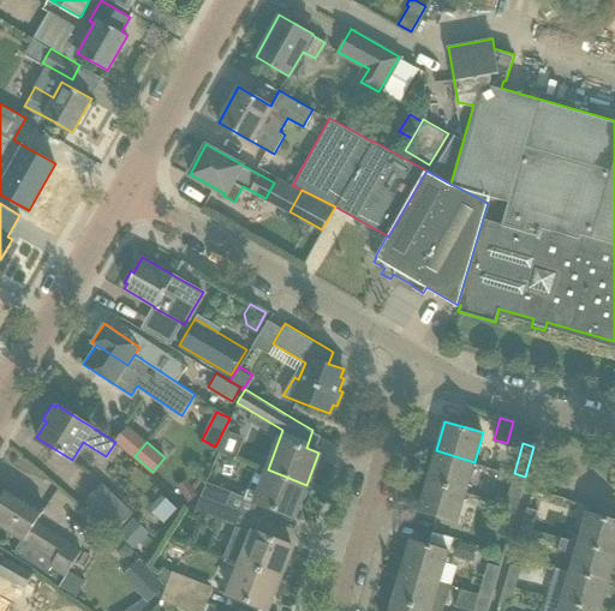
[(436,450),(428,480),(466,491),(475,462),(436,450)]
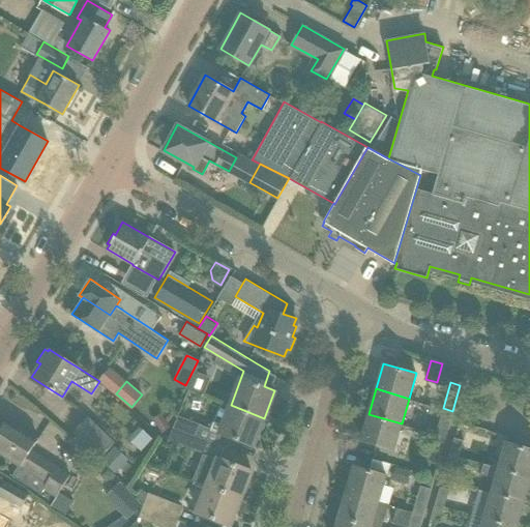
[(264,418),(231,405),(221,401),(210,429),(253,445),(264,418)]
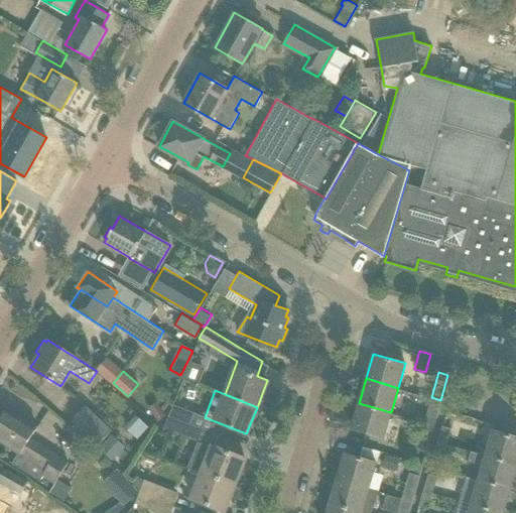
[(427,412),(423,422),(433,425),(436,415),(440,400),(431,397),(427,412)]
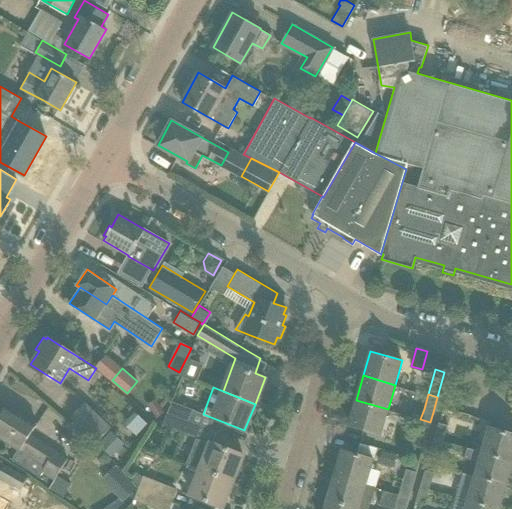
[(172,400),(167,413),(190,422),(195,409),(172,400)]
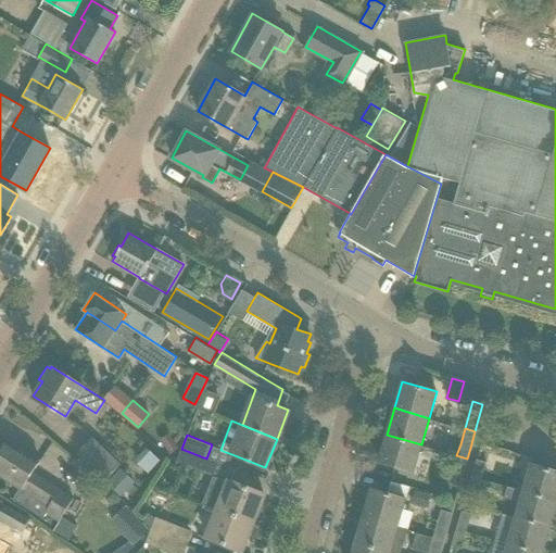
[(421,444),(387,435),(378,462),(413,472),(421,444)]
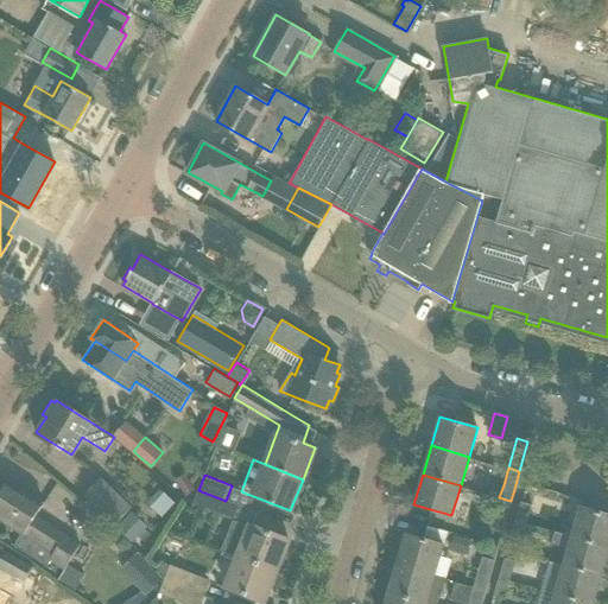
[(86,495),(114,522),(131,506),(102,477),(86,495)]
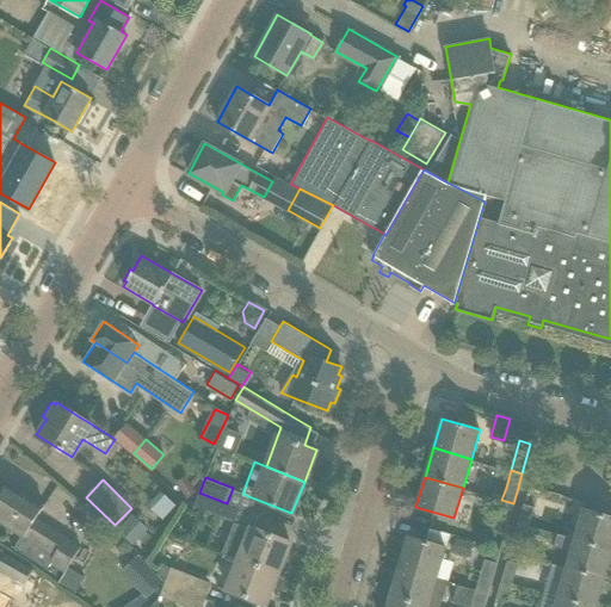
[(80,547),(68,540),(36,519),(44,505),(7,481),(0,493),(0,521),(20,536),(14,546),(11,545),(11,546),(49,571),(49,569),(47,568),(50,562),(65,571),(59,580),(75,590),(85,576),(68,565),(80,547)]
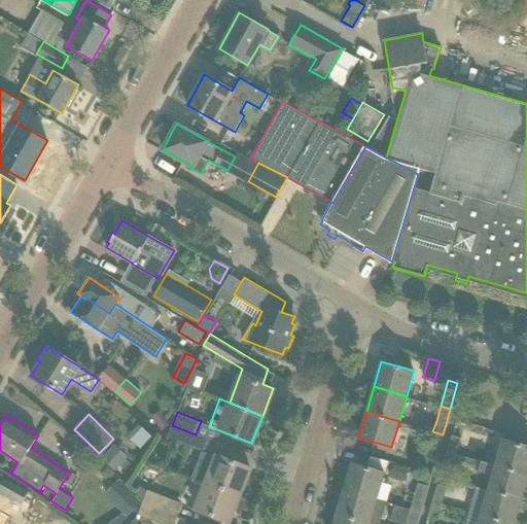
[(196,434),(172,425),(167,437),(191,446),(196,434)]
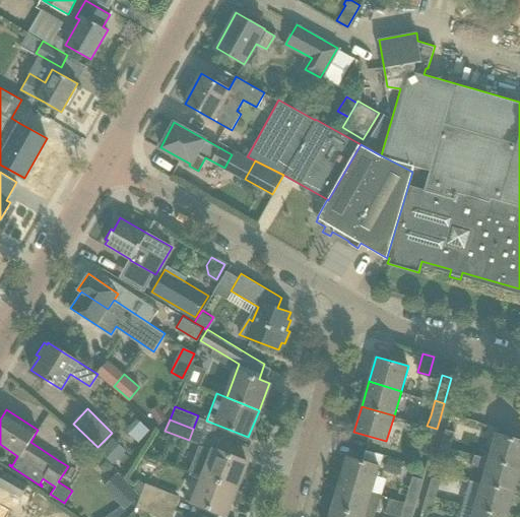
[(437,429),(427,426),(419,450),(430,453),(437,429)]
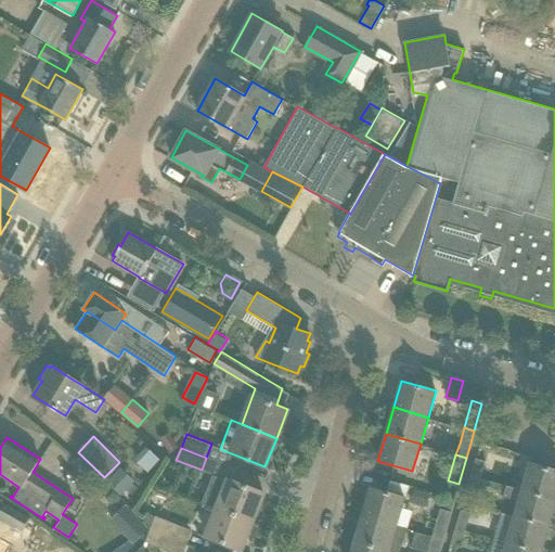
[(476,457),(470,474),(480,476),(485,460),(476,457)]
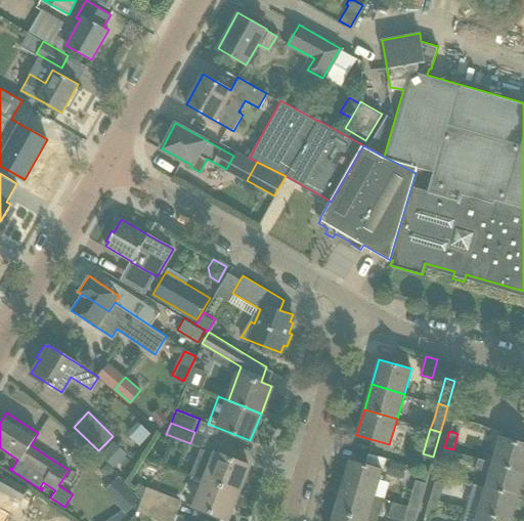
[(523,443),(499,436),(492,462),(523,470),(523,443)]
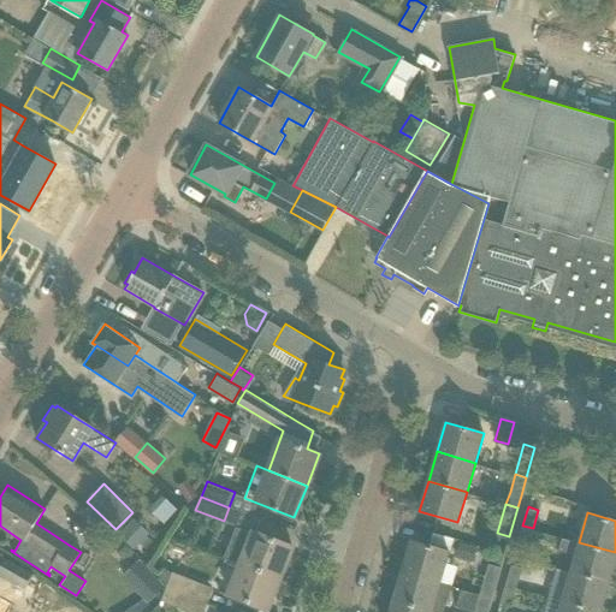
[(118,532),(134,547),(149,532),(132,516),(118,532)]
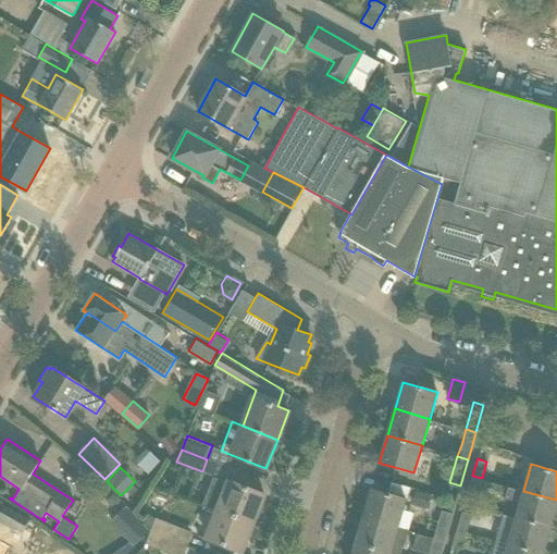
[(218,509),(252,524),(263,494),(229,481),(229,482),(213,476),(202,503),(218,509)]
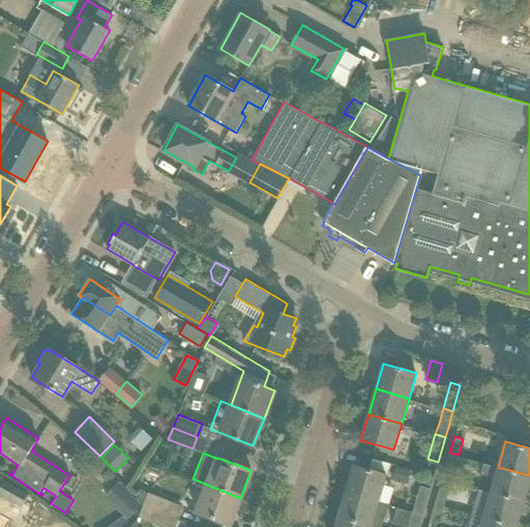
[(459,455),(449,452),(444,468),(453,471),(459,455)]
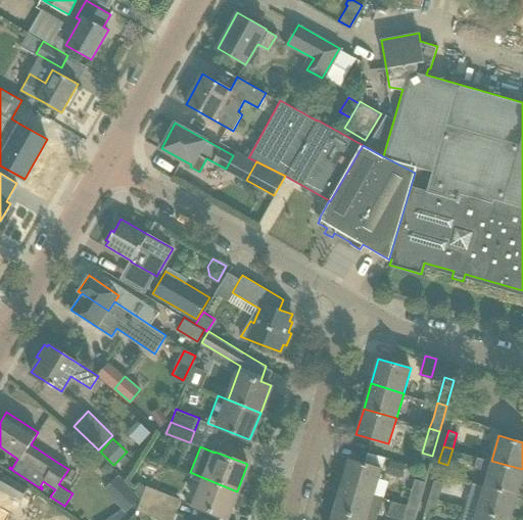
[(489,470),(484,485),(517,494),(522,471),(522,469),(491,461),(477,457),(474,466),(489,470)]
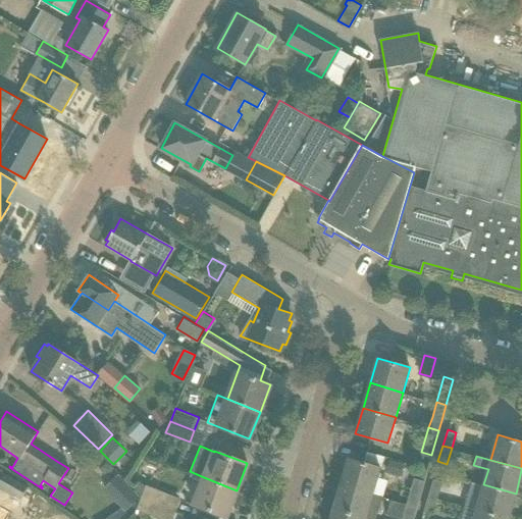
[(348,458),(341,483),(373,492),(380,467),(348,458)]
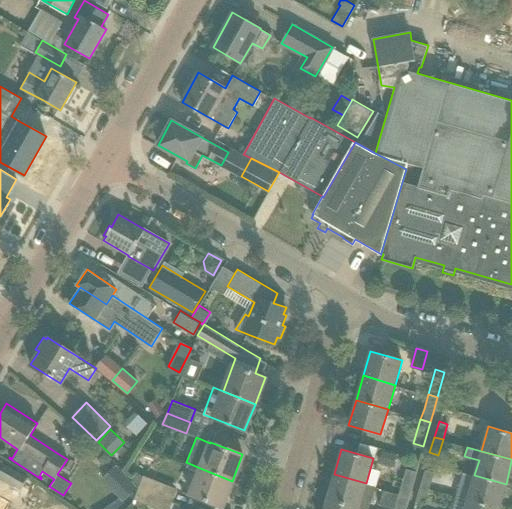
[(0,472),(0,478),(20,490),(27,477),(5,464),(0,472)]
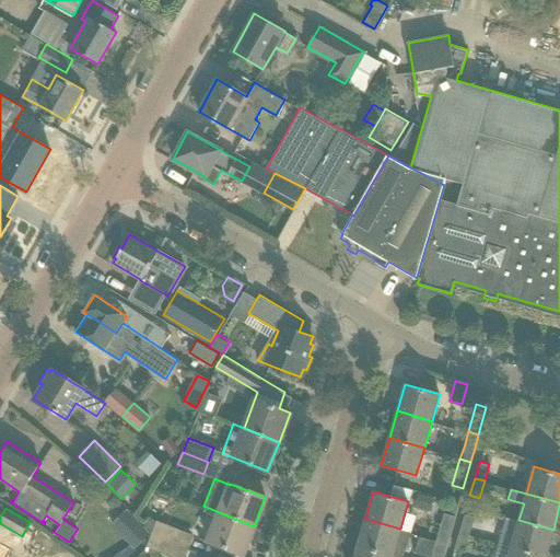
[(111,522),(133,547),(149,533),(126,508),(111,522)]
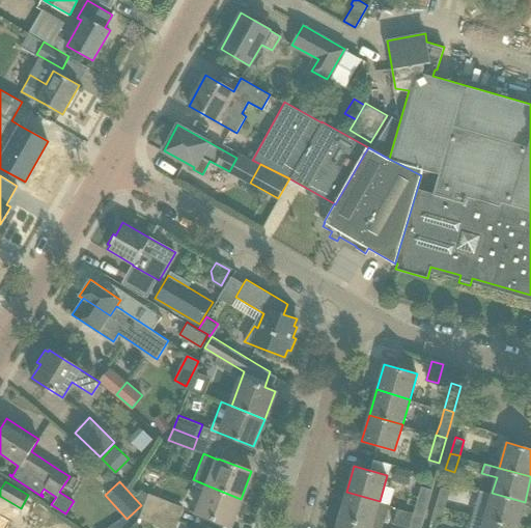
[(241,499),(207,485),(197,512),(230,526),(241,499)]
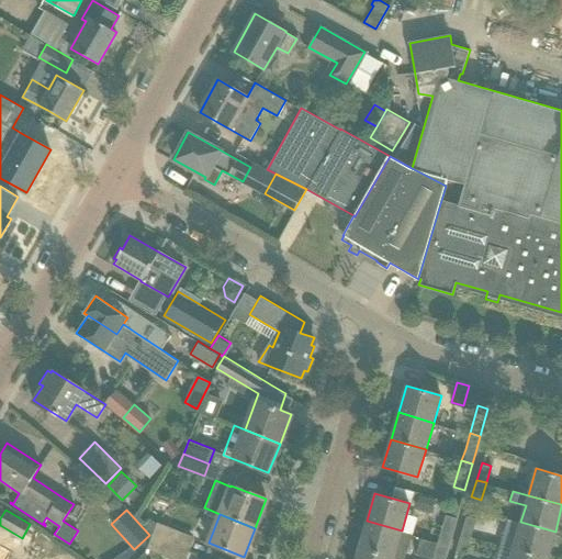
[(446,514),(437,541),(448,545),(456,517),(446,514)]
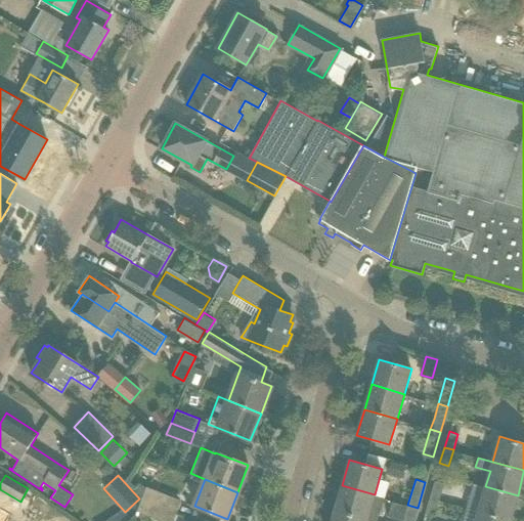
[(434,480),(430,496),(439,500),(443,483),(434,480)]
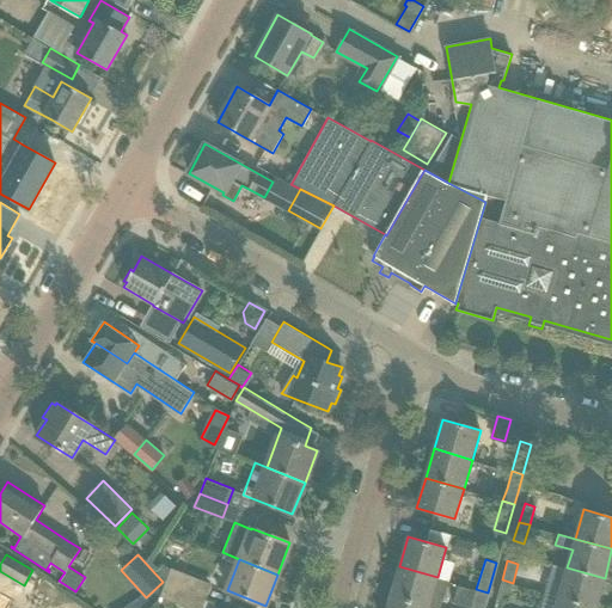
[(157,569),(166,578),(170,567),(165,563),(157,569)]
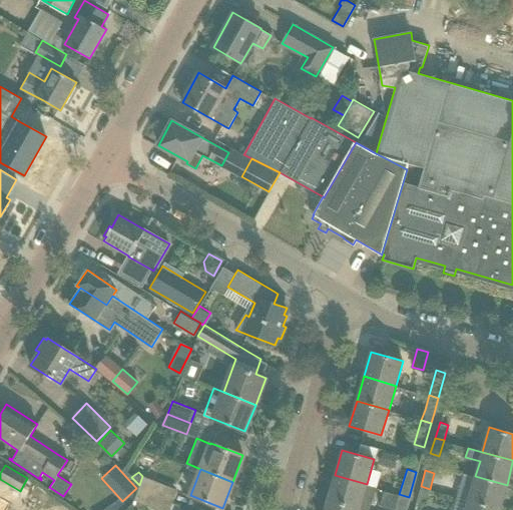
[(139,486),(139,487),(173,501),(177,489),(143,475),(142,477),(142,476),(139,485),(139,486)]
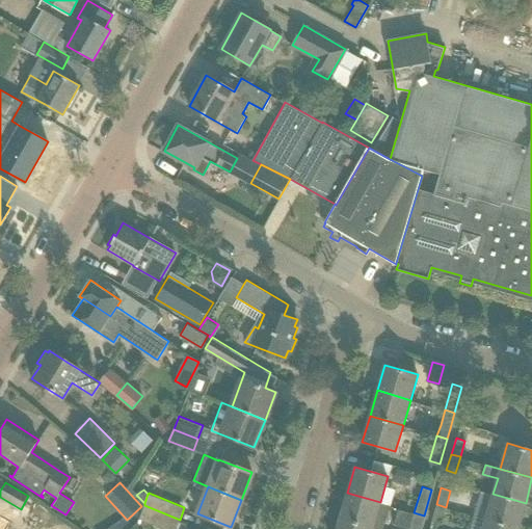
[(347,493),(340,518),(373,528),(380,502),(347,493)]
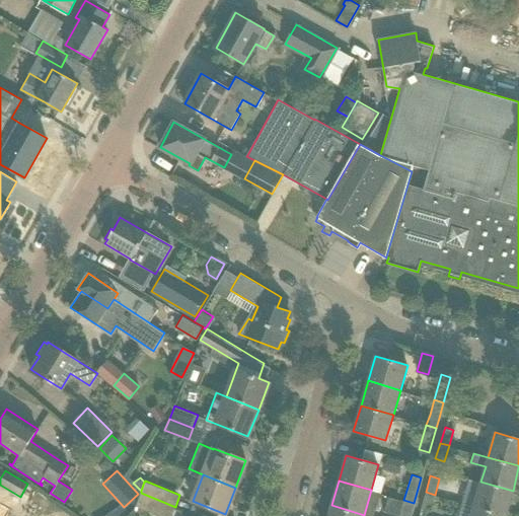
[(480,482),(473,505),(506,515),(513,491),(480,482)]
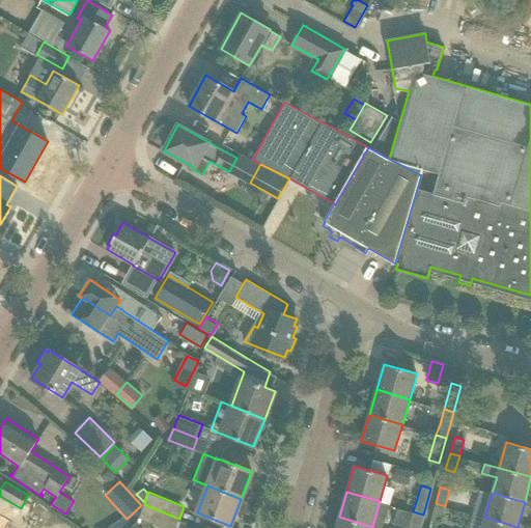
[(445,506),(436,503),(431,519),(440,522),(445,506)]
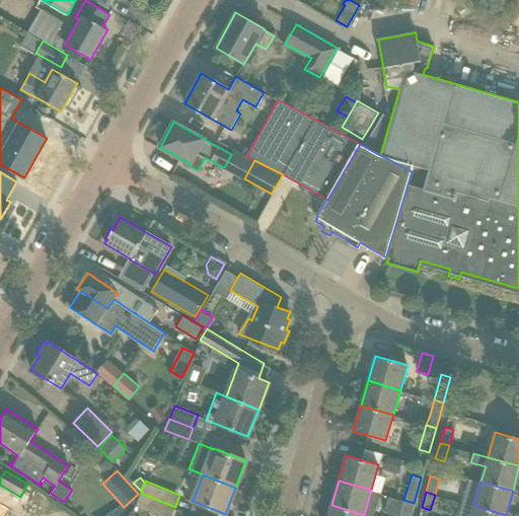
[(170,515),(175,507),(141,493),(136,505),(163,515),(170,515)]
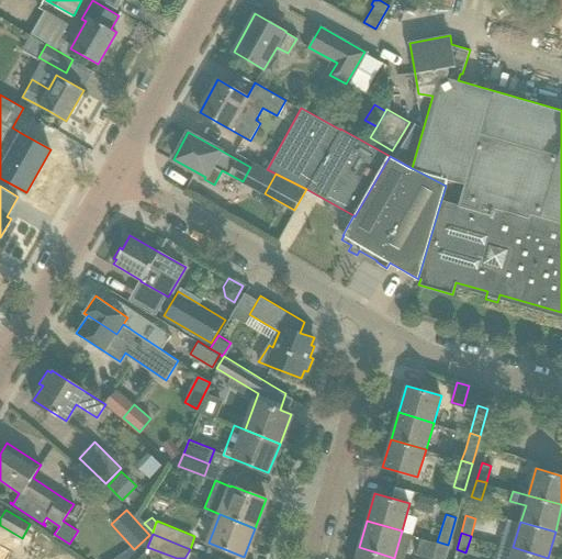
[(433,558),(431,558),(444,558),(448,545),(437,541),(420,537),(416,554),(433,558)]
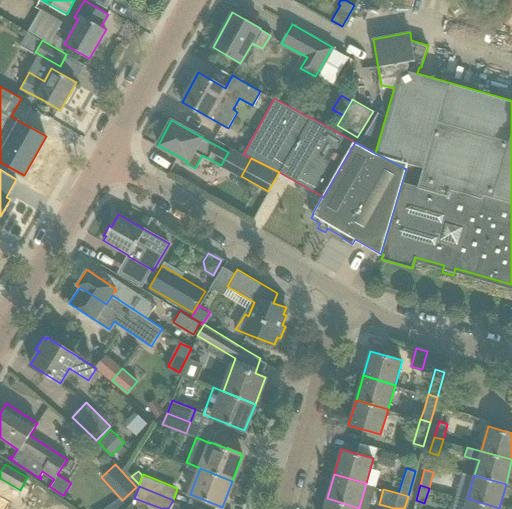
[(0,508),(3,508),(8,501),(0,496),(0,508)]
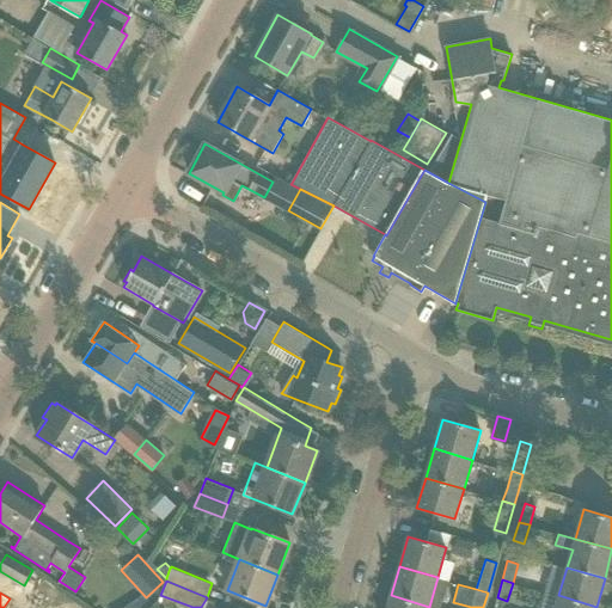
[(428,607),(429,607),(391,595),(386,607),(428,607)]
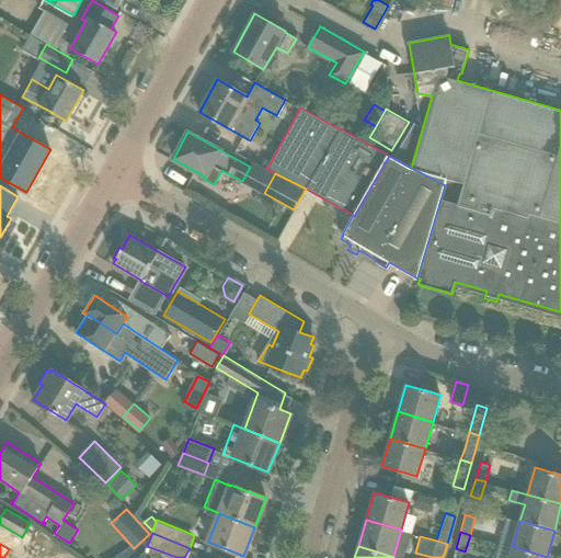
[(546,557),(547,557),(512,546),(508,557),(546,557)]
